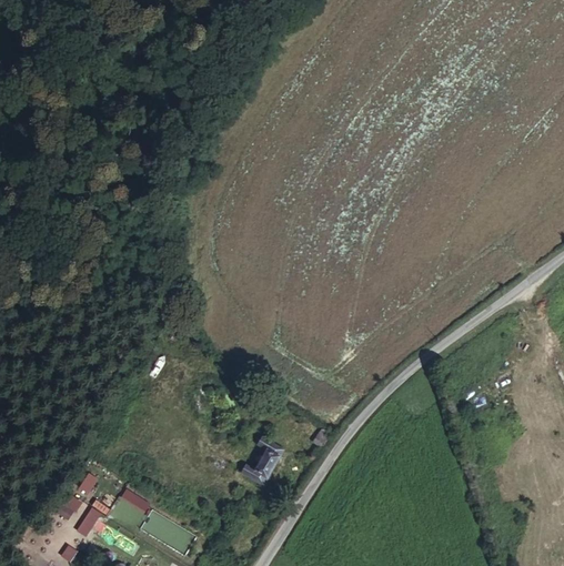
[(164,293),(155,310),(167,315),(174,296),(164,293)]
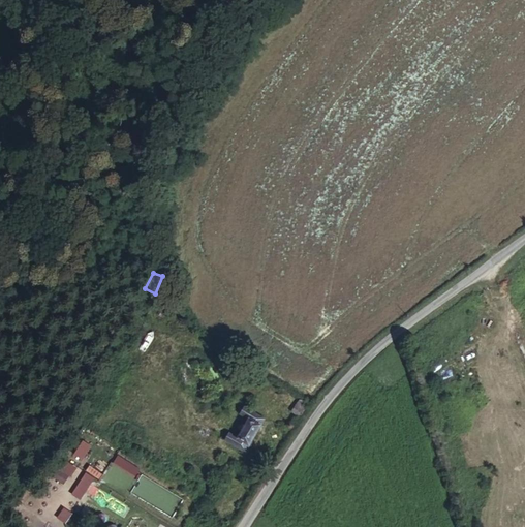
[(297,412),(303,416),(311,405),(304,400),(297,412)]
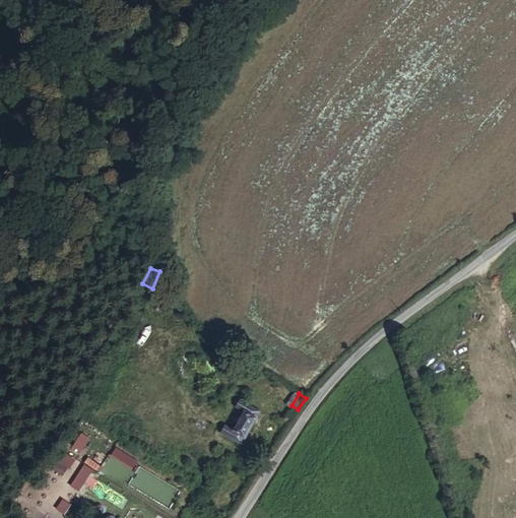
[(223,425),(217,436),(239,447),(258,413),(239,400),(233,410),(240,415),(232,429),(223,425)]
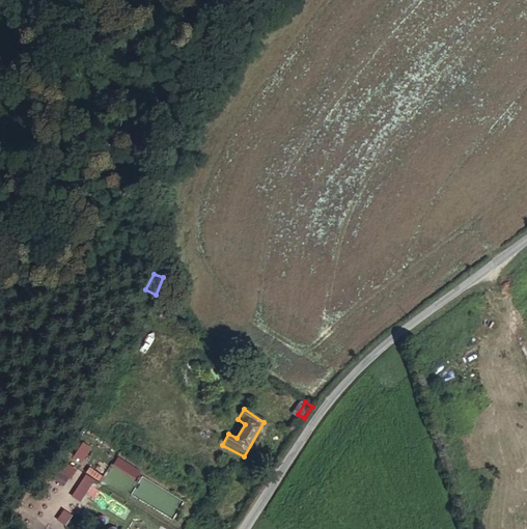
[(84,443),(76,457),(86,463),(94,448),(84,443)]
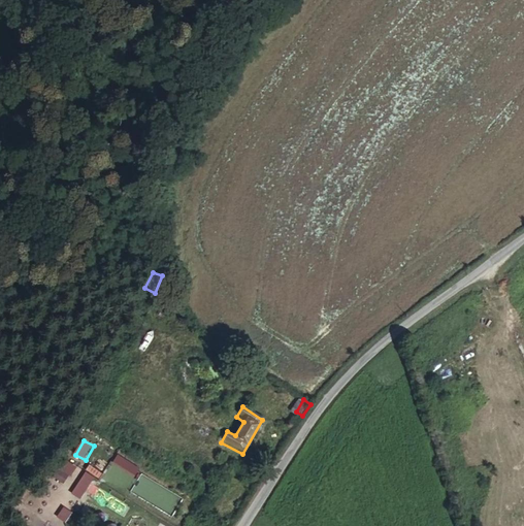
[(41,456),(51,461),(55,453),(46,448),(41,456)]
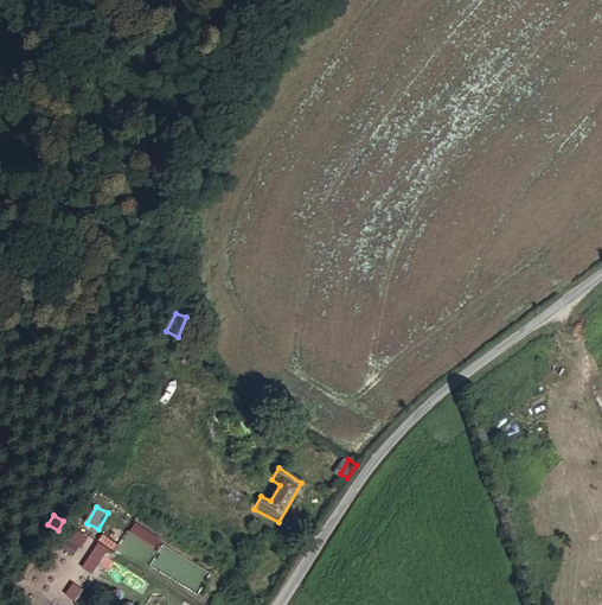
[(85,551),(94,541),(83,532),(75,542),(85,551)]
